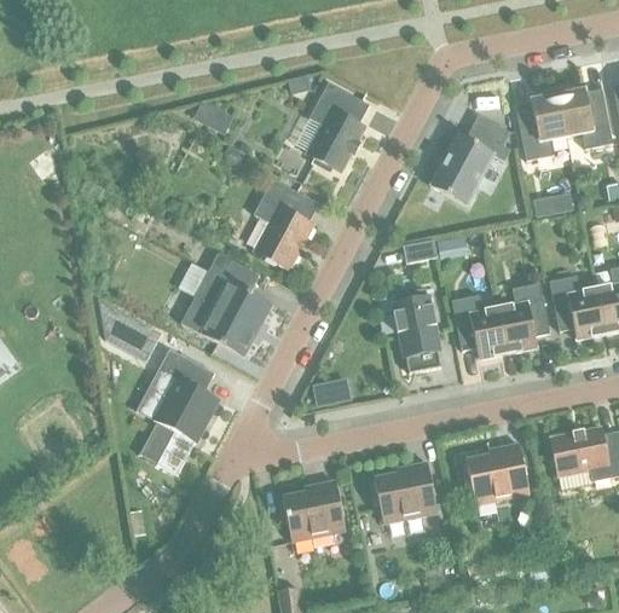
[(311,87),(307,74),(288,80),(291,92),(311,87)]
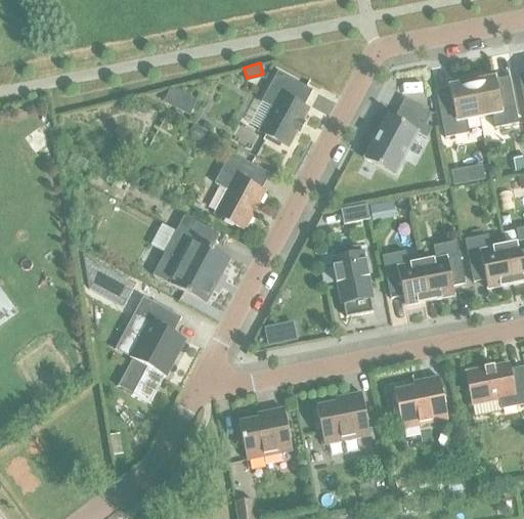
[(277,69),(261,99),(271,104),(259,129),(266,133),(264,136),(278,144),(280,140),(289,144),(298,128),(299,129),(304,120),(302,119),(309,106),(304,103),(312,87),(277,69)]
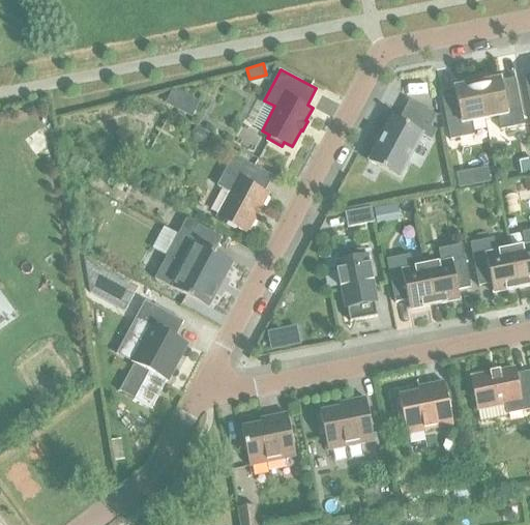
[(476,74),(484,115),(498,113),(500,126),(524,121),(516,80),(502,83),(500,75),(494,77),(494,75),(494,74),(491,74),(487,73),(483,73),(479,73),(476,74)]
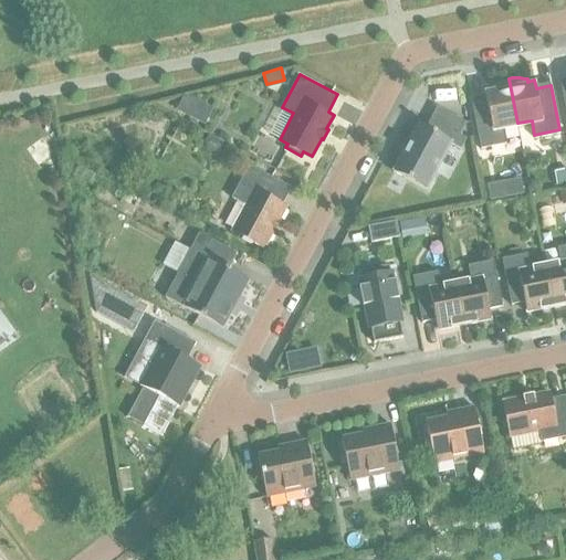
[(503,126),(517,123),(509,78),(504,80),(501,81),(498,82),(494,84),(491,86),(492,87),(492,88),(485,90),(486,97),(472,101),(481,145),(505,140),(503,126)]
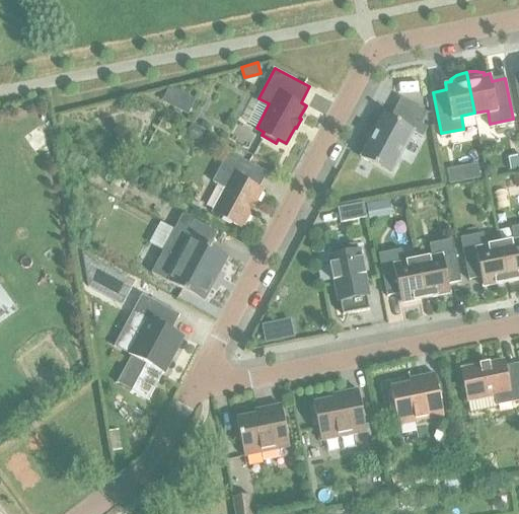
[(170,80),(163,95),(190,109),(198,94),(170,80)]
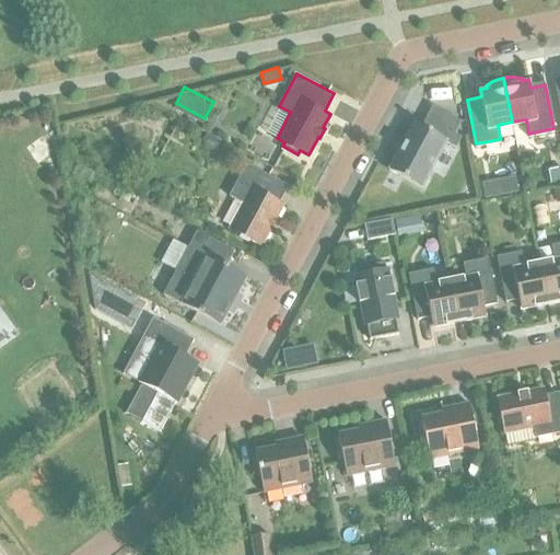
[(461,118),(432,103),(421,124),(413,119),(388,166),(421,185),(446,138),(455,143),(461,134),(454,130),(461,118)]
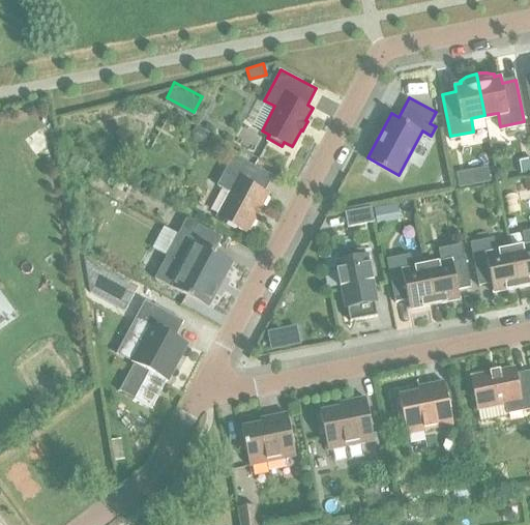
[(233,151),(216,182),(230,190),(216,213),(247,230),(268,192),(264,190),(272,173),(233,151)]
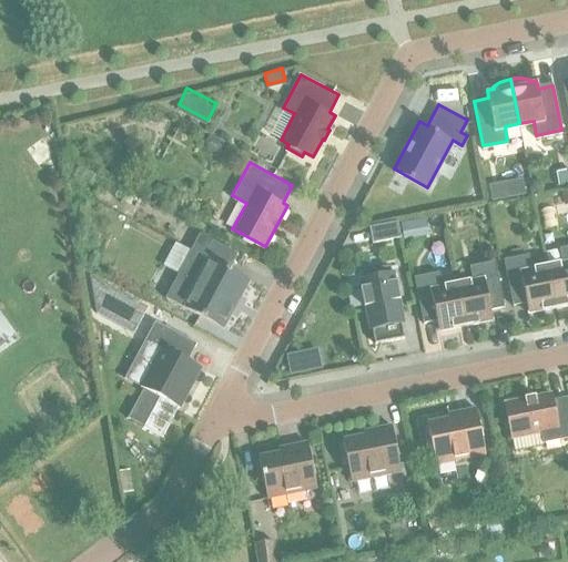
[(498,190),(528,184),(525,169),(495,174),(498,190)]
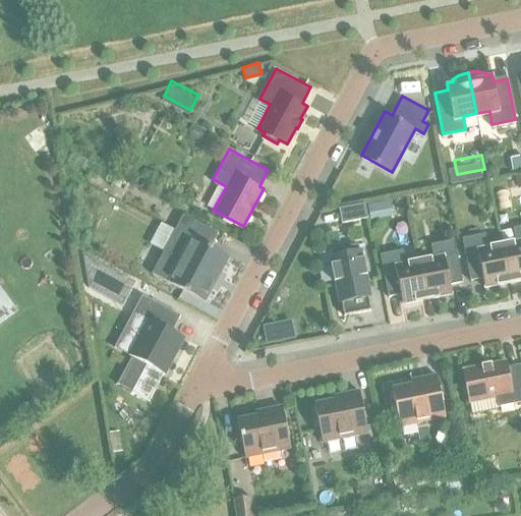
[(397,194),(373,197),(374,210),(398,207),(397,194)]
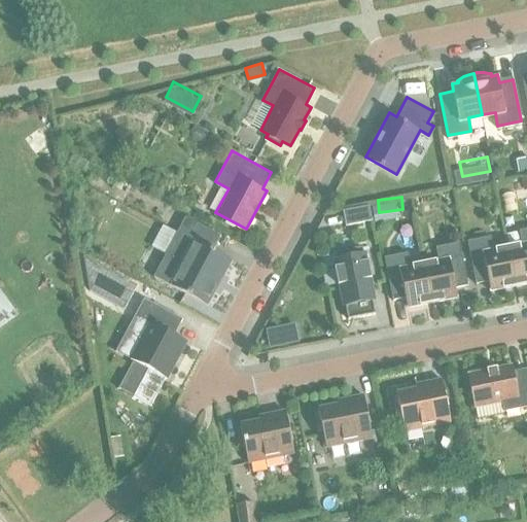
[(369,203),(343,208),(345,222),(372,217),(369,203)]
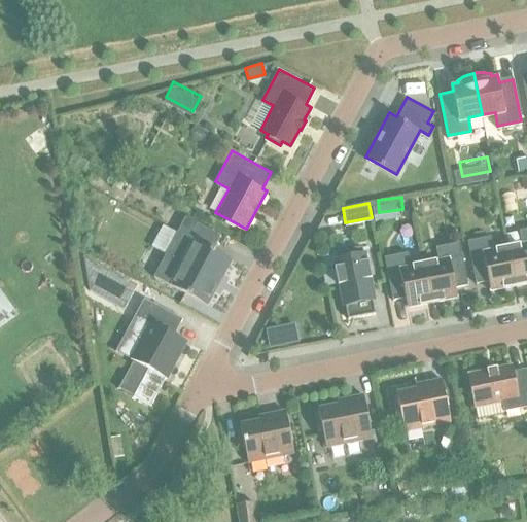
[(231,256),(213,247),(220,233),(185,213),(153,273),(207,302),(231,256)]
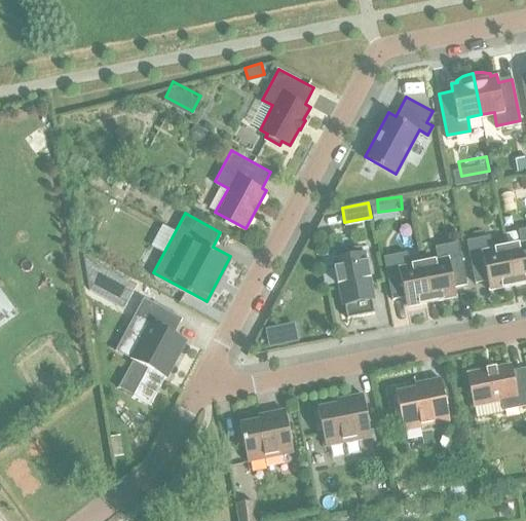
[(506,244),(514,283),(525,280),(525,225),(518,227),(520,240),(506,244)]
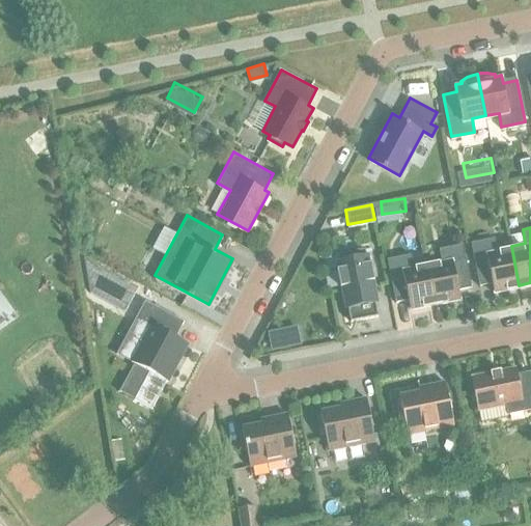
[(519,285),(511,246),(497,248),(495,236),(471,240),(479,283),(492,280),(494,291),(519,285)]
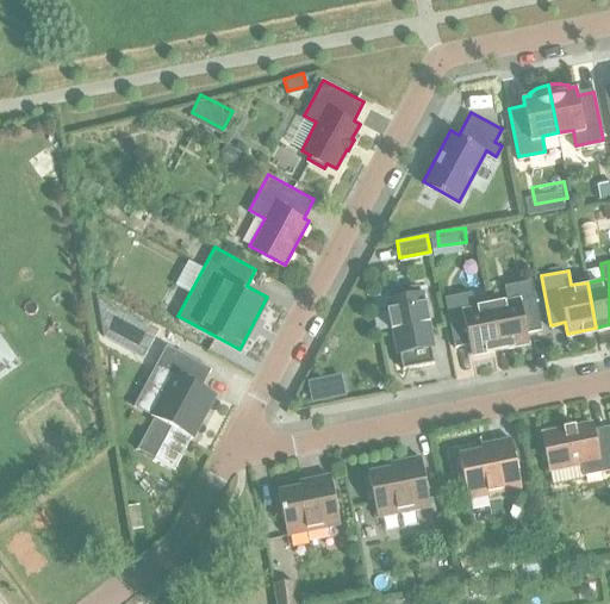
[(491,302),(500,347),(529,341),(527,330),(541,327),(531,278),(504,282),(506,298),(491,302)]
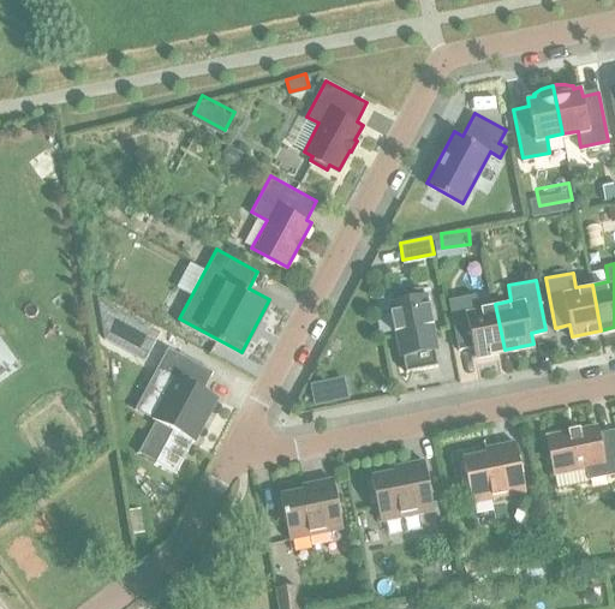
[(398,328),(406,369),(437,363),(430,322),(434,322),(429,302),(425,302),(422,285),(390,291),(394,308),(390,309),(394,329),(398,328)]
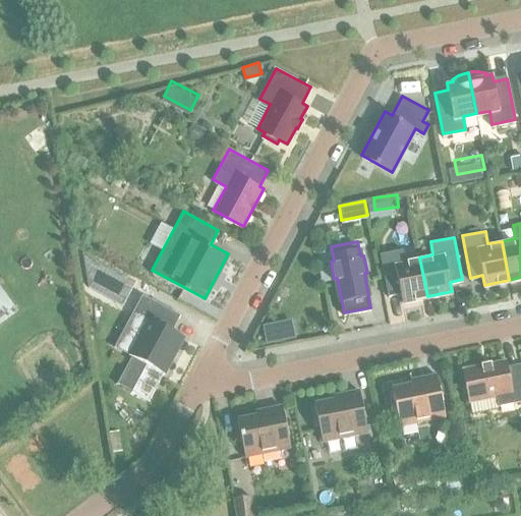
[(427,296),(419,258),(405,260),(403,246),(380,251),(388,294),(401,291),(402,301),(427,296)]
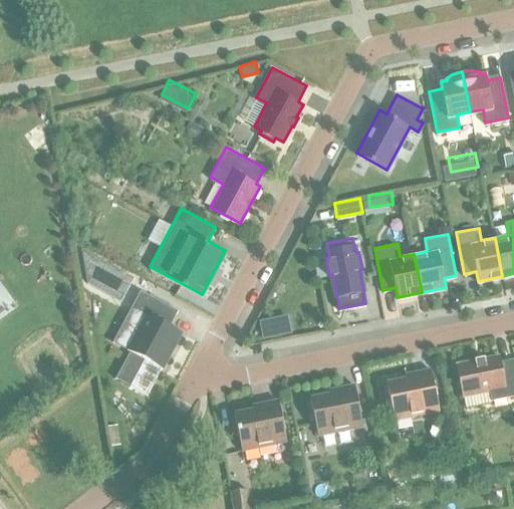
[(115,265),(93,253),(85,268),(107,280),(115,265)]
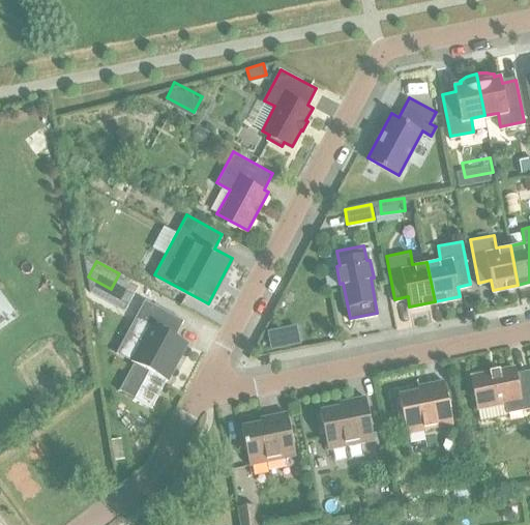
[(150,322),(130,358),(149,368),(137,394),(152,402),(166,377),(168,378),(187,340),(175,333),(183,318),(145,297),(136,314),(150,322)]
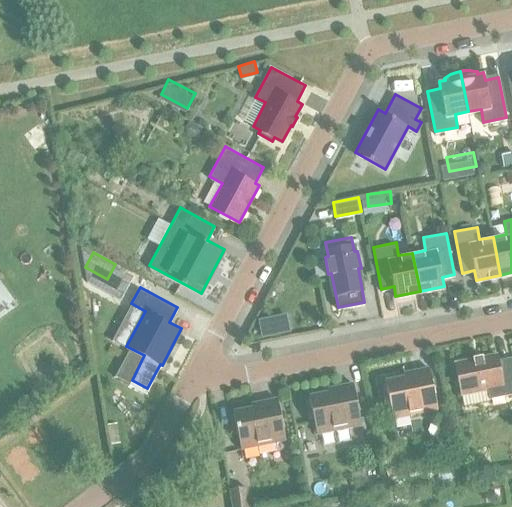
[(271,328),(292,322),(288,309),(267,314),(271,328)]
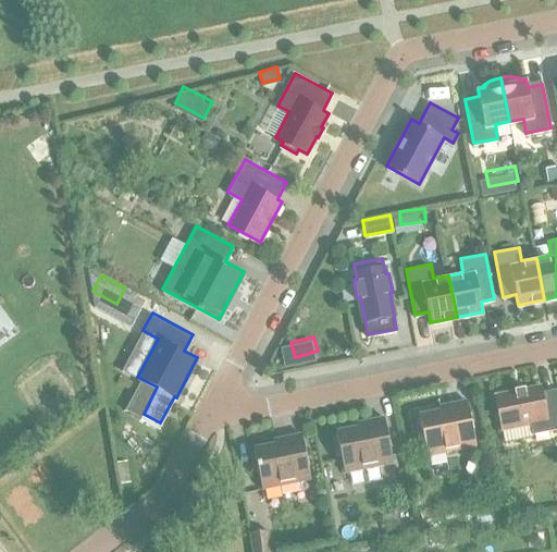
[(502,428),(530,421),(532,432),(556,427),(556,391),(556,387),(541,390),(540,383),(495,392),(502,428)]
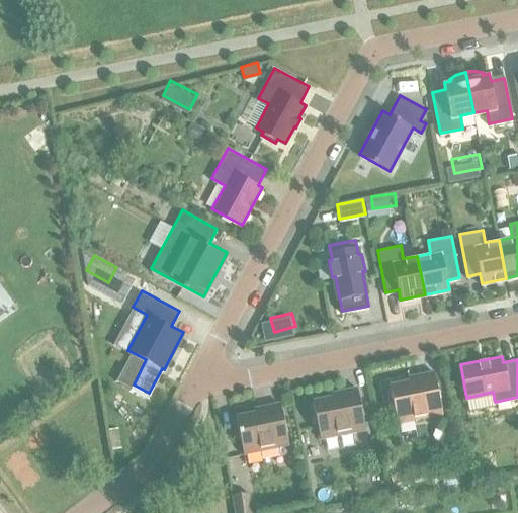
[(386,387),(390,403),(394,402),(397,421),(442,412),(434,369),(418,372),(419,376),(390,382),(390,386),(386,387)]
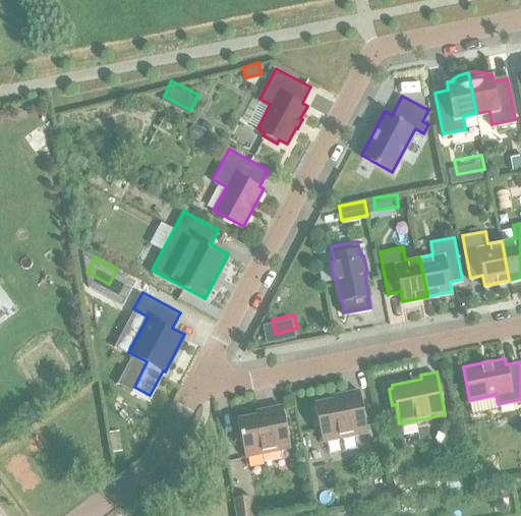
[(310,405),(314,420),(319,419),(322,439),(367,430),(359,388),(343,391),(344,395),(314,401),(314,404),(310,405)]
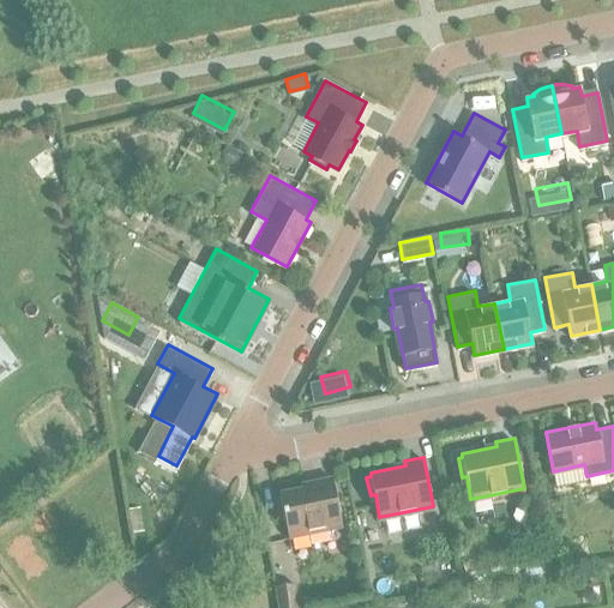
[(284,513),(289,536),(342,525),(332,475),(313,479),(314,483),(280,491),(281,494),(276,495),(280,515),(284,513)]
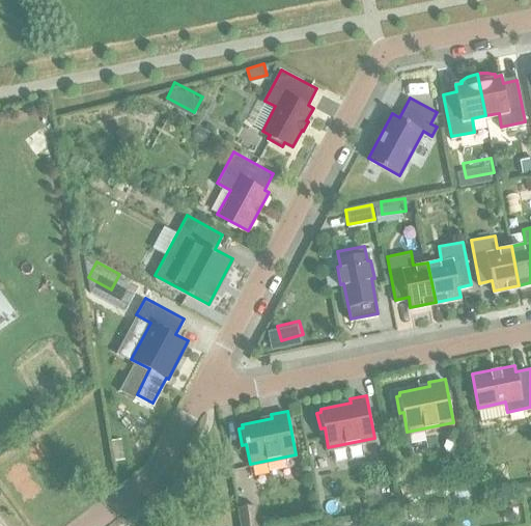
[(239,505),(241,525),(258,525),(254,502),(239,505)]
